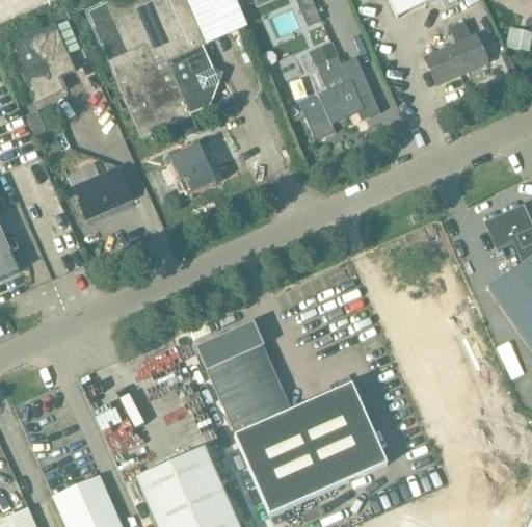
[(103,0),(84,8),(141,136),(191,113),(191,112),(210,104),(219,81),(203,44),(208,42),(189,0),(103,0)]
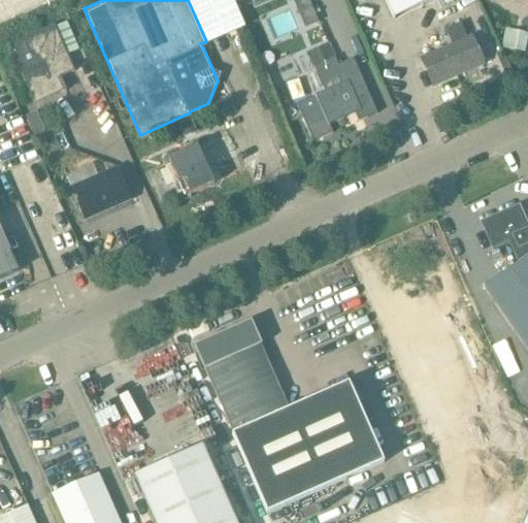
[(294,0),(305,24),(319,18),(310,0),(294,0)]
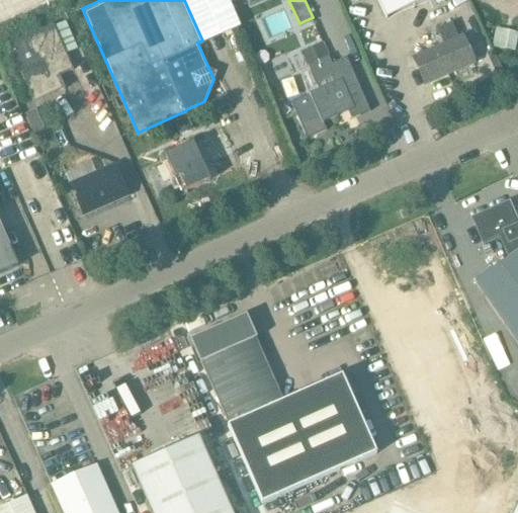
[(378,0),(386,15),(419,0),(378,0)]
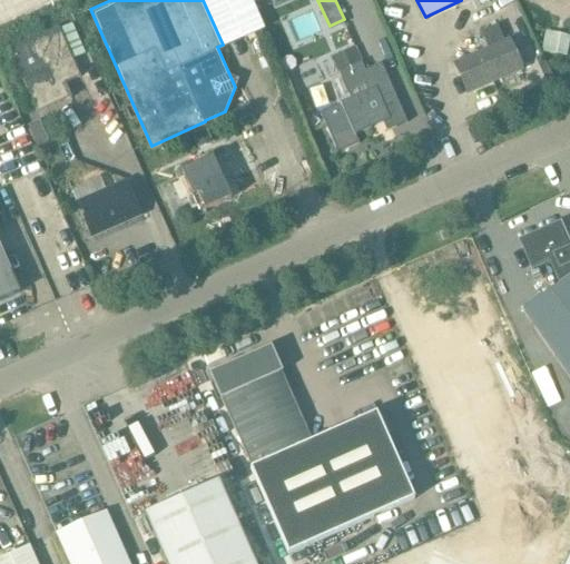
[(58,23),(9,45),(37,108),(70,94),(65,79),(80,72),(72,55),(85,49),(72,20),(59,26),(58,23)]
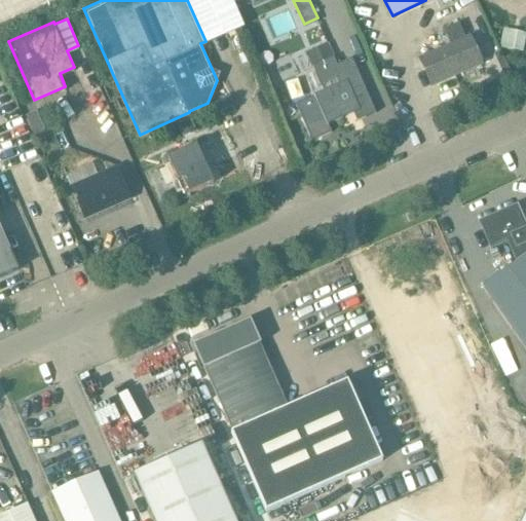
[(465,35),(459,20),(443,26),(450,42),(419,56),(431,82),(481,61),(468,34),(465,35)]
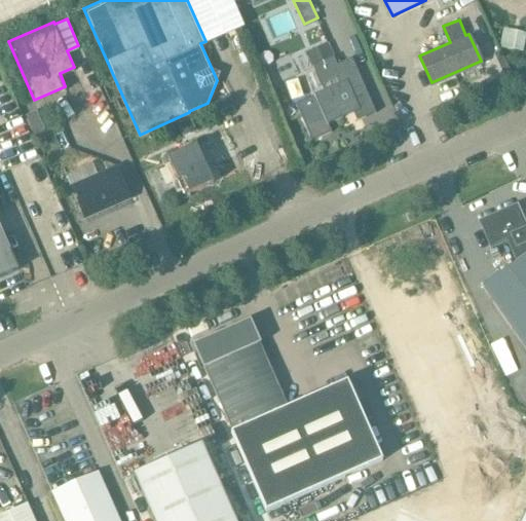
[(525,30),(502,26),(499,43),(523,47),(525,30)]
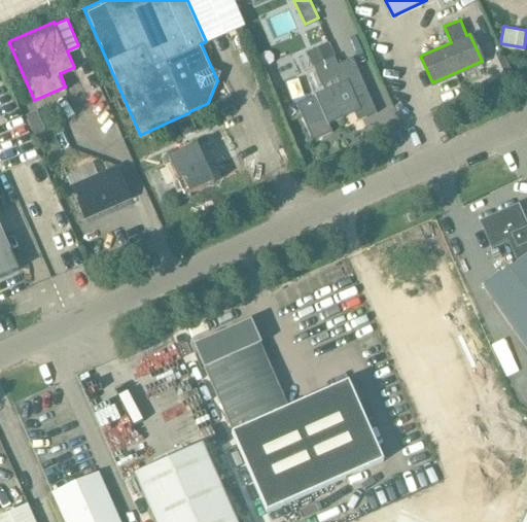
[(315,93),(296,101),(306,124),(312,138),(331,130),(328,122),(354,110),(358,117),(376,110),(352,56),(338,62),(334,55),(313,64),(323,89),(315,92),(315,93)]
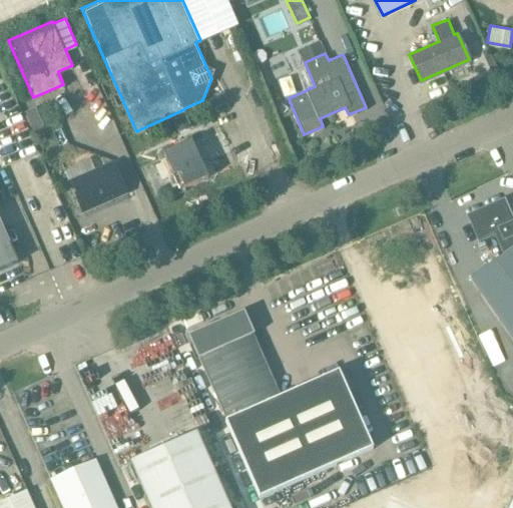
[(49,120),(42,102),(25,108),(33,127),(49,120)]
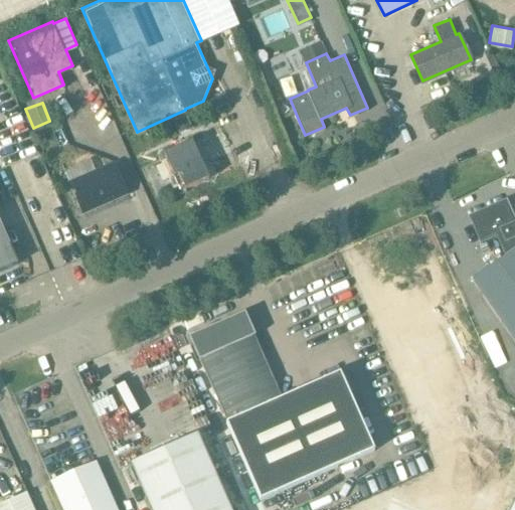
[(185,111),(175,116),(180,127),(190,123),(185,111)]
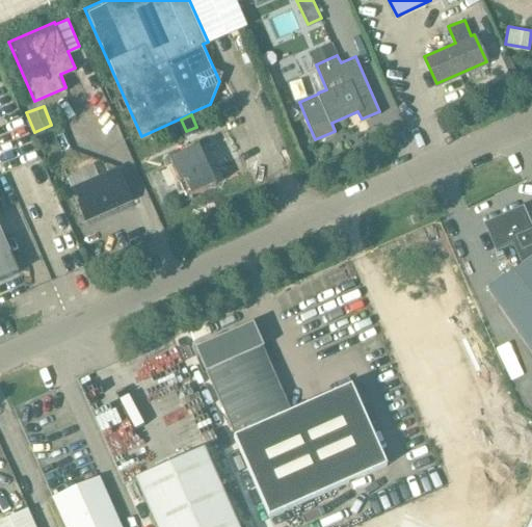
[(216,182),(198,143),(169,156),(173,163),(161,168),(168,185),(180,180),(186,194),(216,182)]
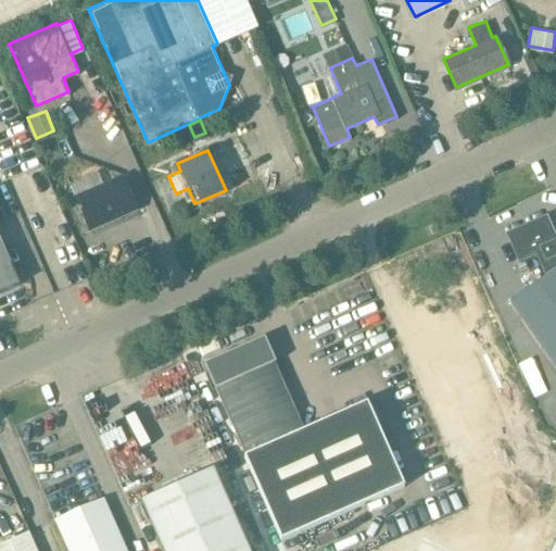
[(104,182),(98,167),(68,180),(75,195),(89,228),(137,207),(123,173),(104,182)]
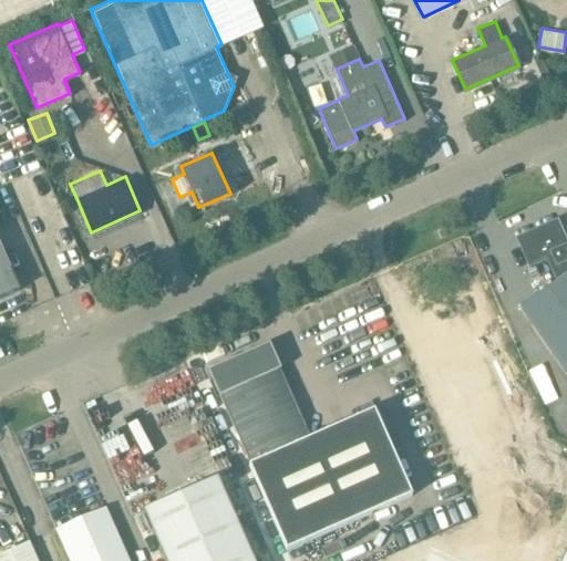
[(566,245),(556,221),(517,238),(529,265),(547,257),(557,279),(519,305),(566,373),(566,245)]
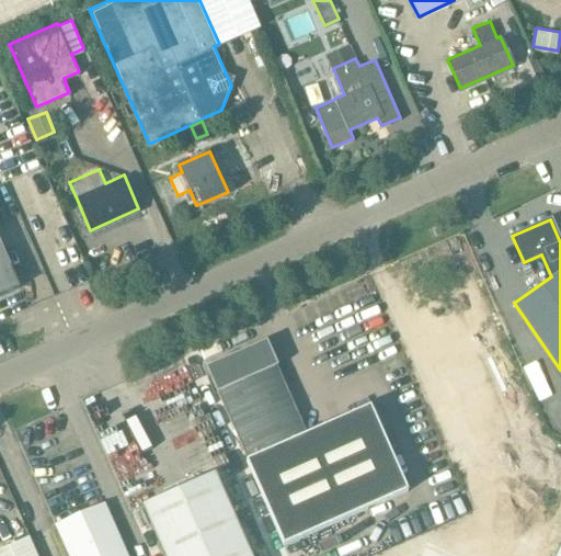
[(0,293),(19,284),(0,241),(0,293)]
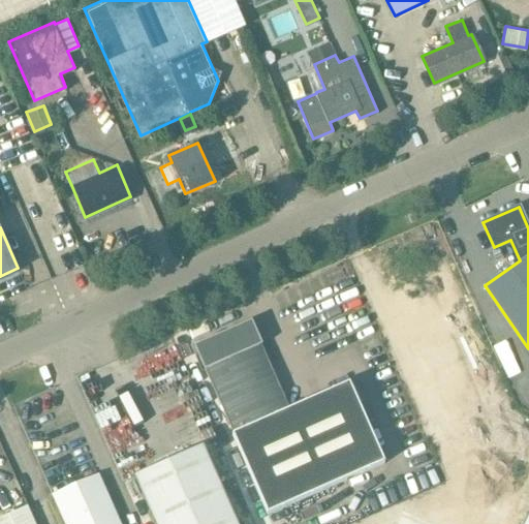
[(261,342),(251,318),(194,344),(234,431),(232,432),(268,512),(384,460),(349,380),(289,407),(261,342)]
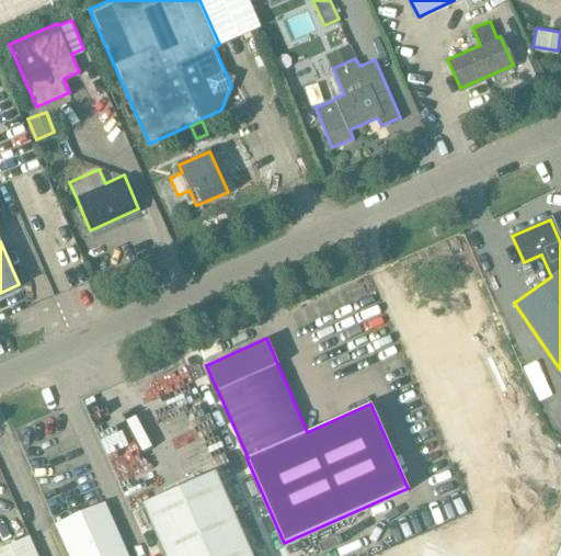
[(252,555),(215,471),(142,502),(165,555),(252,555)]
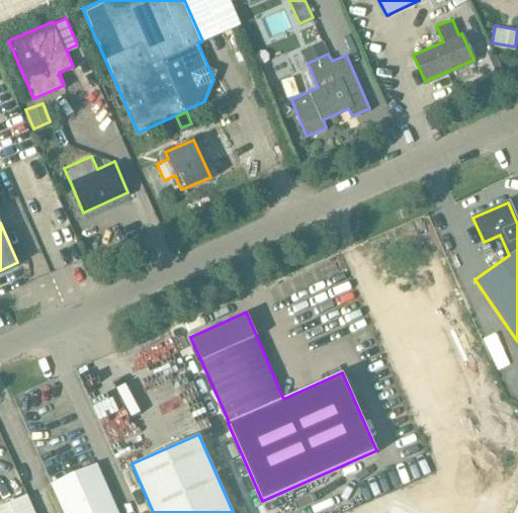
[(117,512),(96,462),(52,482),(65,512),(117,512)]
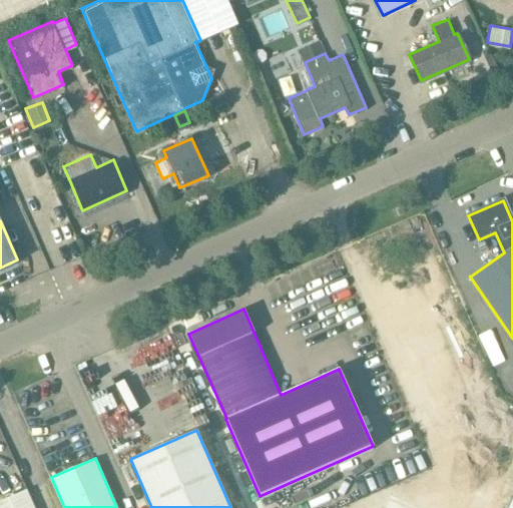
[(0,507),(35,507),(27,488),(0,499),(0,507)]
